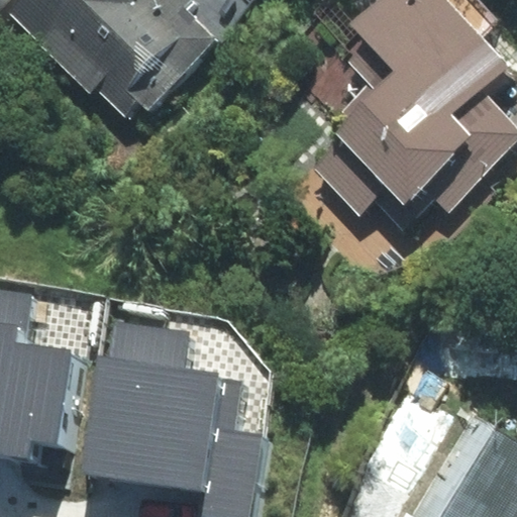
[(134,99),(148,112),(219,39),(190,10),(199,1),(198,0),(20,0),(15,6),(123,110),(134,99)]
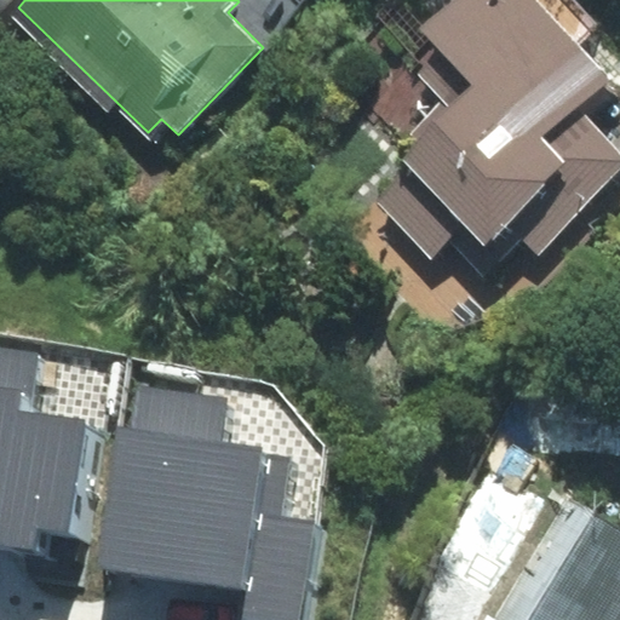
[(449,52),(426,74),(451,99),(414,133),(423,143),(403,161),(412,170),(378,201),(430,256),(451,237),(483,273),(522,236),(539,254),(619,177),(619,143),(586,108),(614,81),(578,41),(596,24),(572,0),(460,0),(429,30),(449,52)]
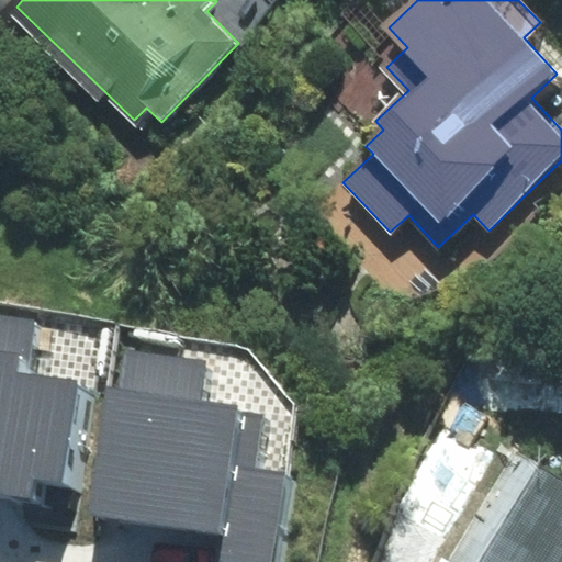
[(25,378),(35,314),(0,307),(0,495),(33,501),(36,480),(63,483),(78,385),(25,378)]
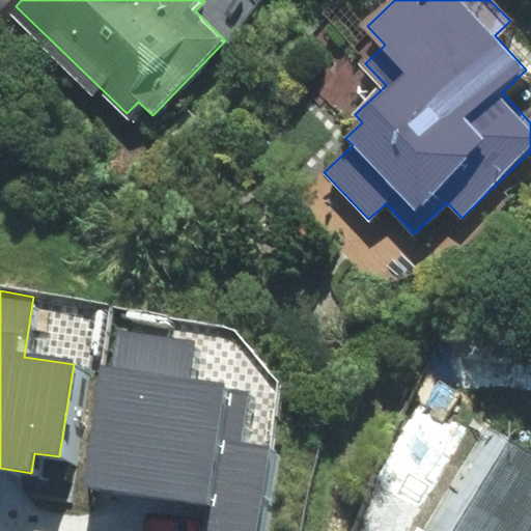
[(188,382),(194,341),(115,330),(92,488),(212,506),(207,530),(256,530),(269,447),(240,443),(247,390),(188,382)]
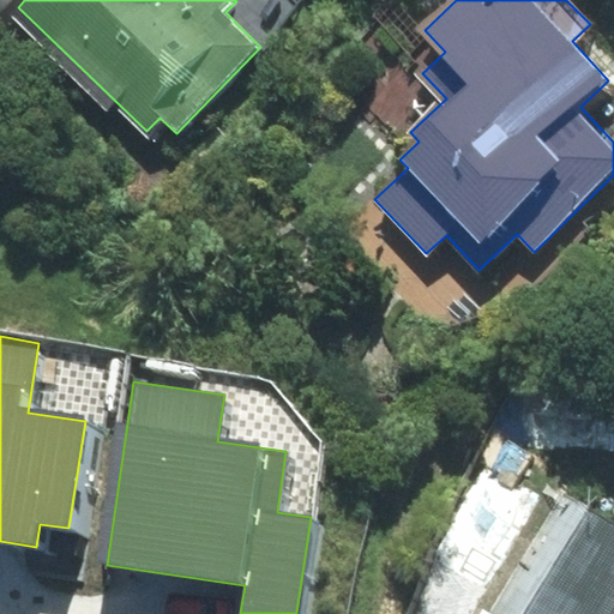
[(613,613),(613,525),(573,500),(503,613),(613,613)]
